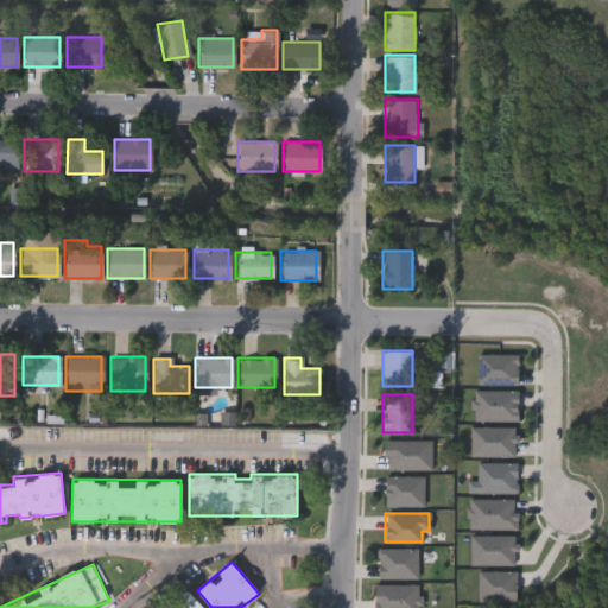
[(164,607),(185,588),(203,607),(164,607)]
